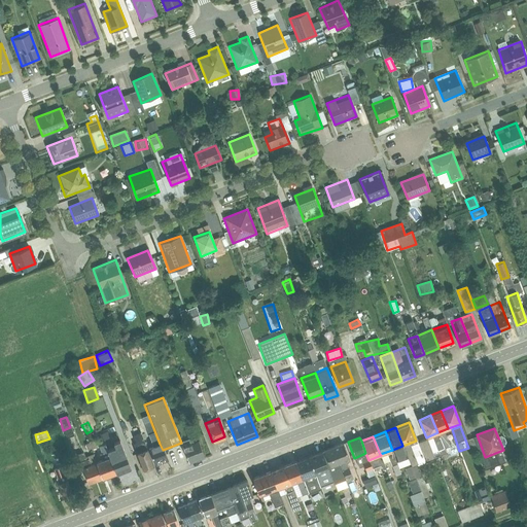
[(188,464),(204,457),(198,441),(181,447),(188,464)]
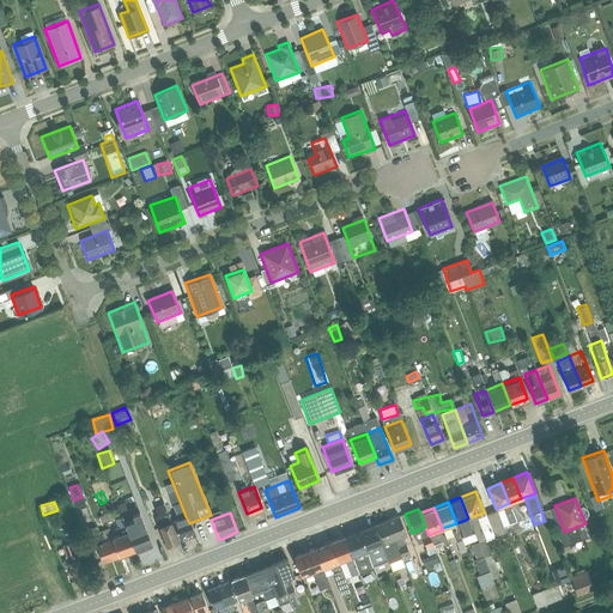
[(132,551),(150,544),(140,516),(122,523),(132,551)]
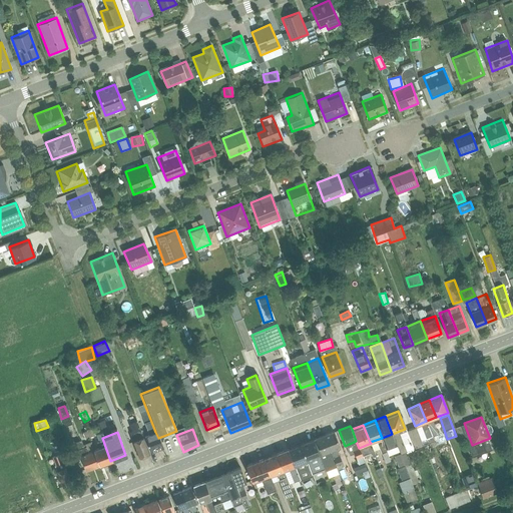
[(144,436),(151,453),(162,449),(158,438),(155,432),(144,436)]
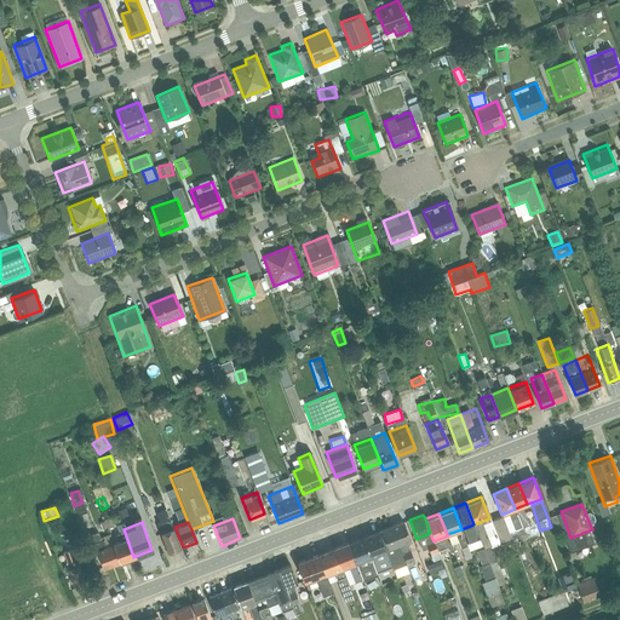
[(399,546),(411,541),(403,522),(391,526),(399,546)]
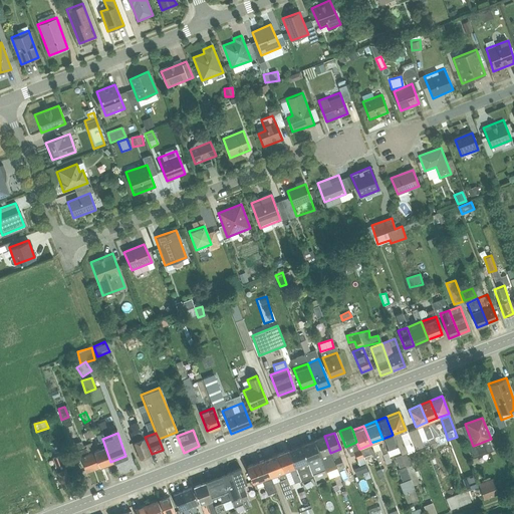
[(330,453),(324,436),(315,440),(321,456),(330,453)]
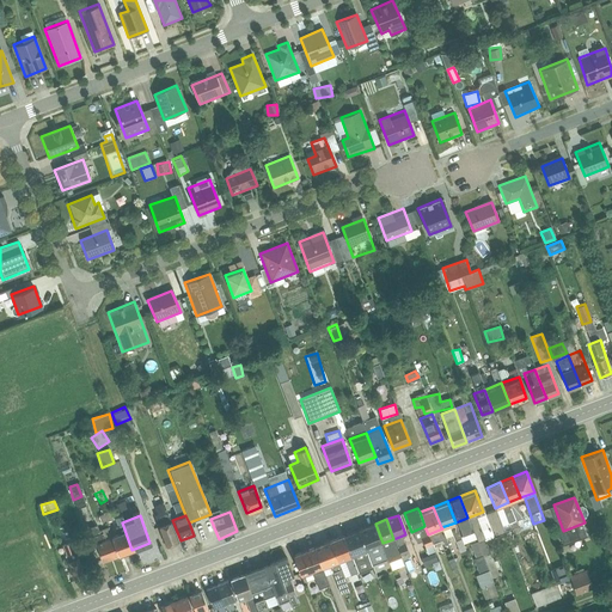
[(165,546),(177,542),(169,520),(157,525),(165,546)]
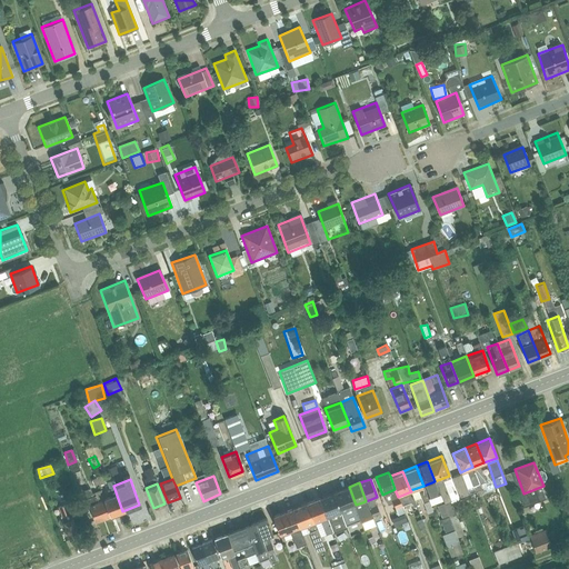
[(122,511),(113,486),(99,491),(109,517),(122,511)]
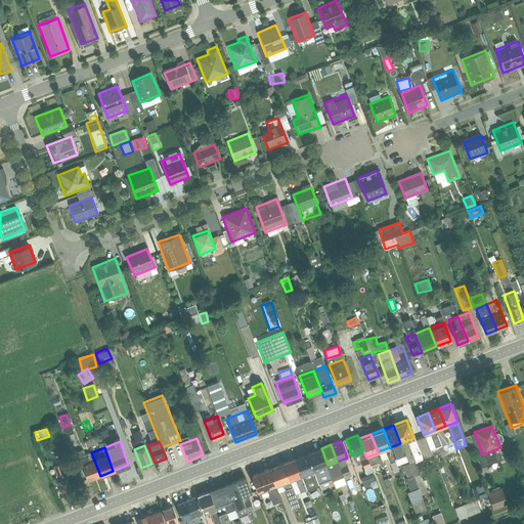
[(313,471),(325,466),(319,448),(306,453),(313,471)]
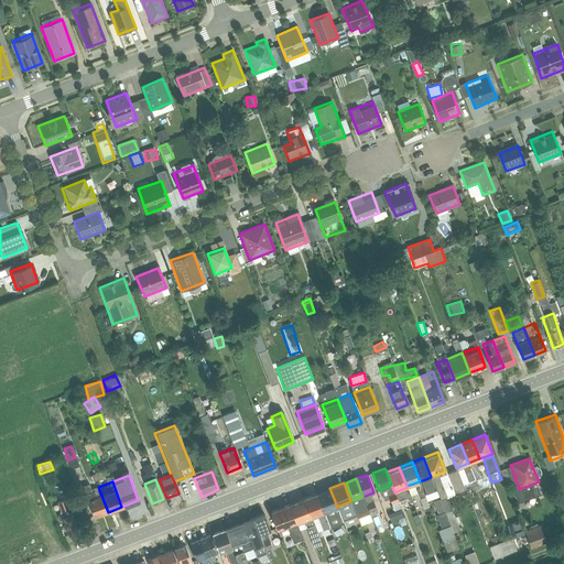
[(91,518),(108,512),(98,487),(83,492),(91,518)]
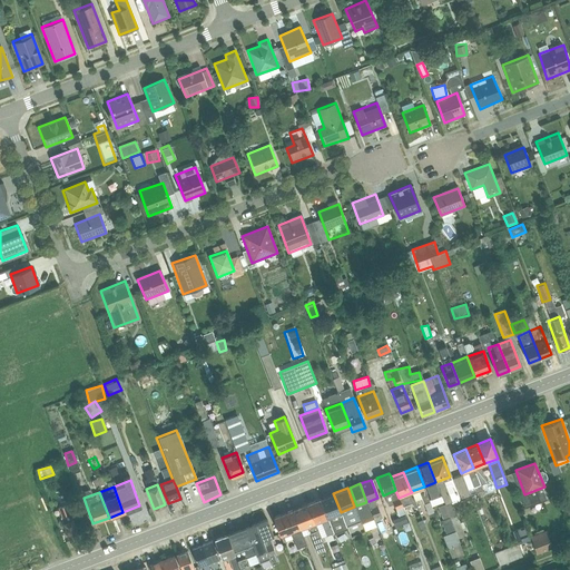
[(341,512),(333,493),(318,499),(325,518),(341,512)]
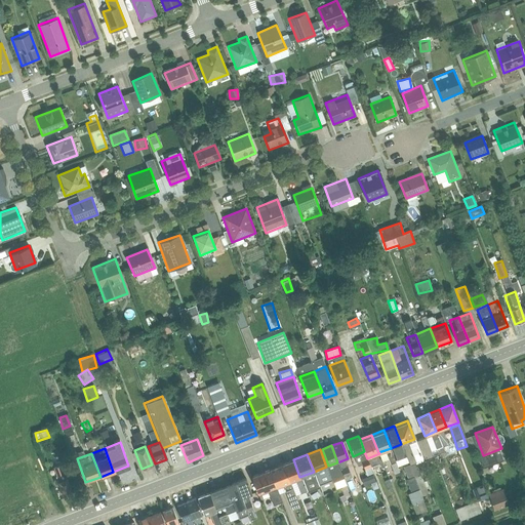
[(287,482),(299,477),(293,459),(280,465),(287,482)]
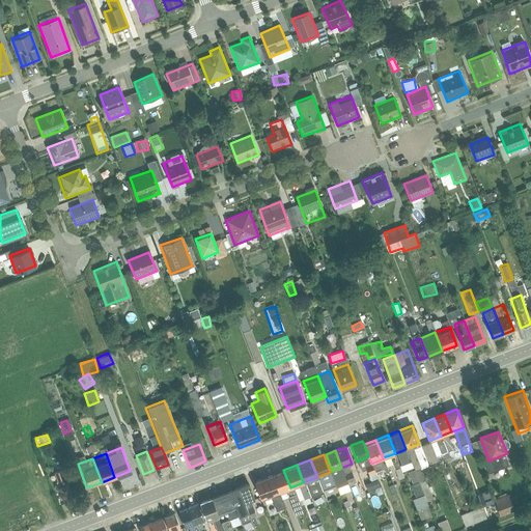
[(63,505),(74,501),(62,470),(52,474),(63,505)]
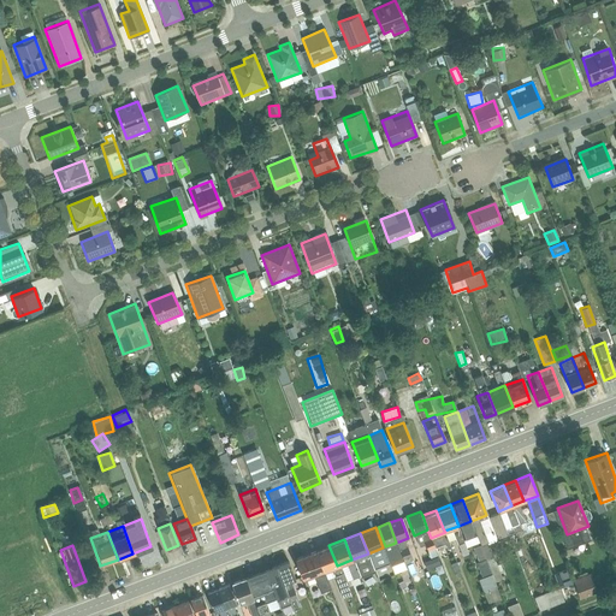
[(337,566),(329,545),(314,550),(323,570),(337,566)]
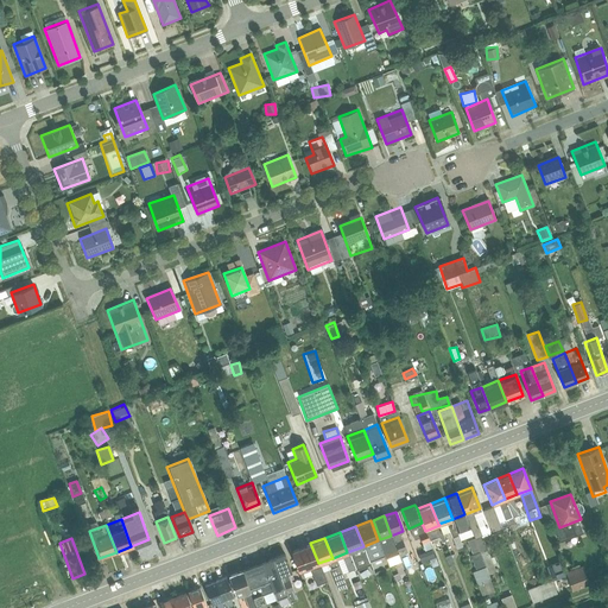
[(298,571),(318,563),(310,543),(290,551),(298,571)]
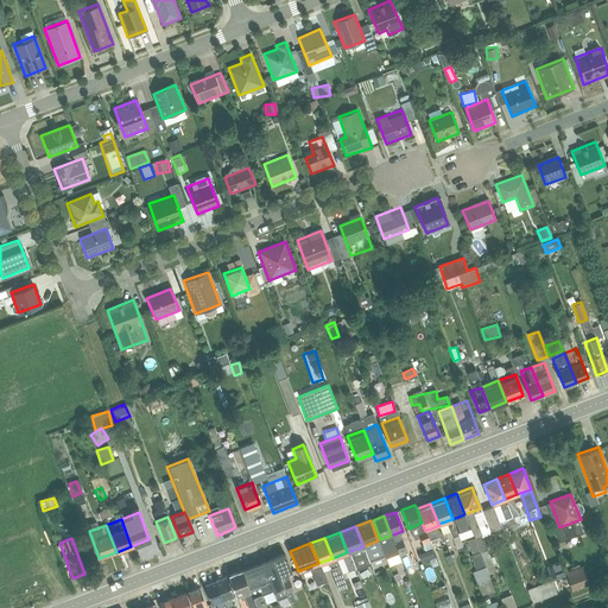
[(279,576),(291,571),(284,553),(272,558),(279,576)]
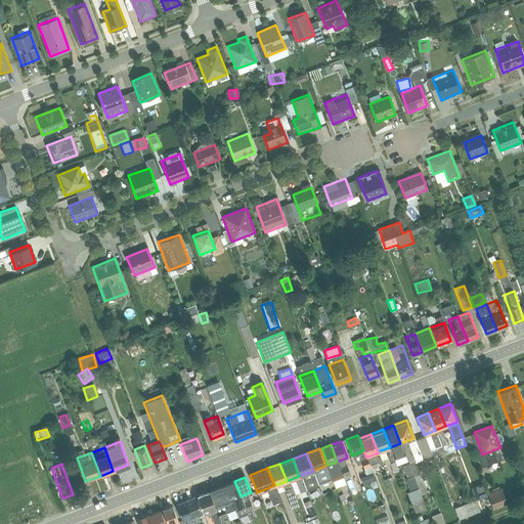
[(241,496),(234,481),(224,484),(230,500),(241,496)]
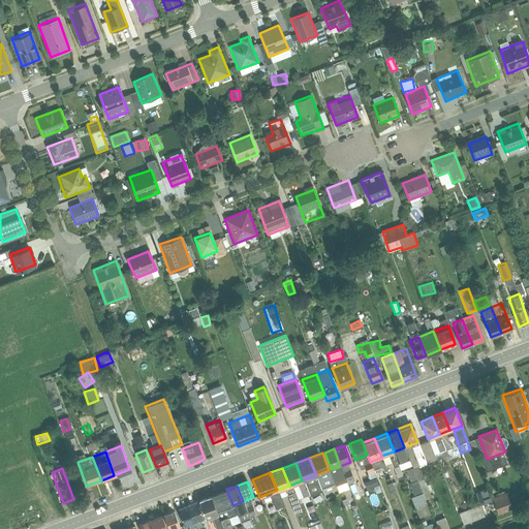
[(216,511),(232,505),(226,489),(210,496),(216,511)]
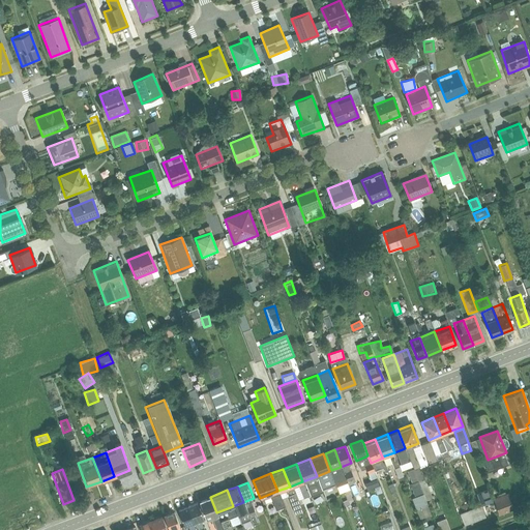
[(478,492),(480,504),(491,502),(489,490),(478,492)]
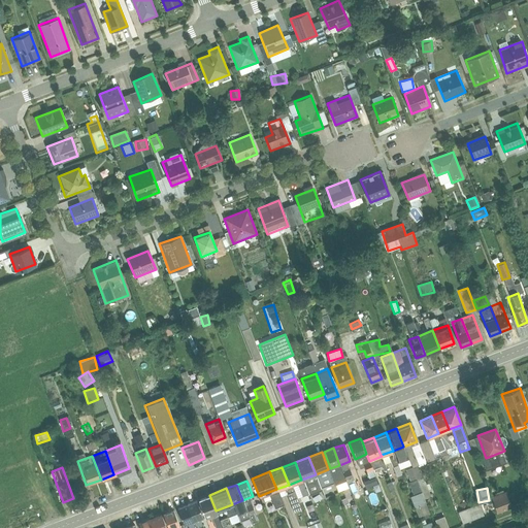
[(496,513),(513,508),(508,490),(492,493),(496,513)]
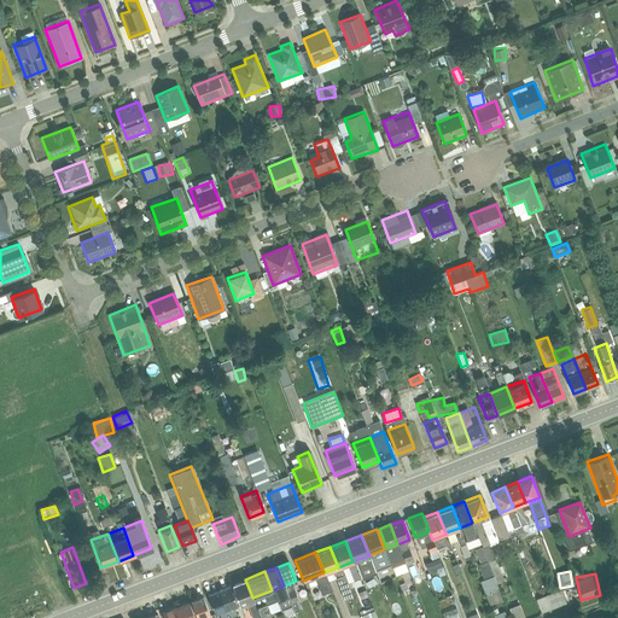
[(489,606),(502,602),(494,575),(481,579),(489,606)]
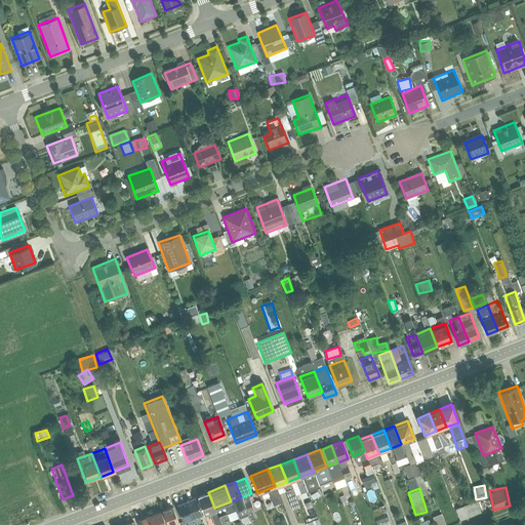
[(214,508),(208,492),(196,497),(203,515),(215,511),(214,508)]
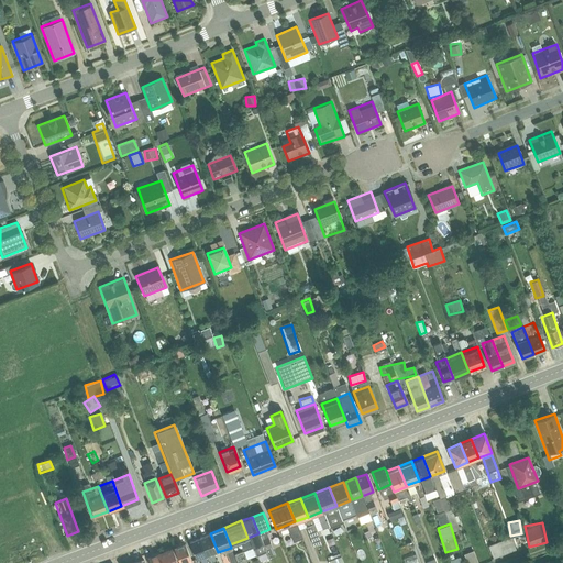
[(205,556),(216,553),(208,533),(198,538),(205,556)]
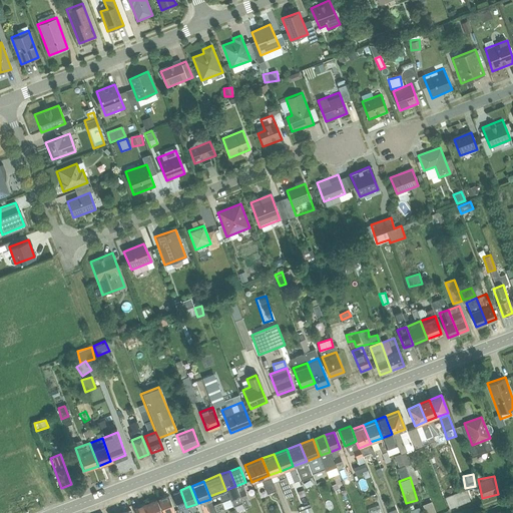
[(449,509),(470,501),(465,489),(444,497),(449,509)]
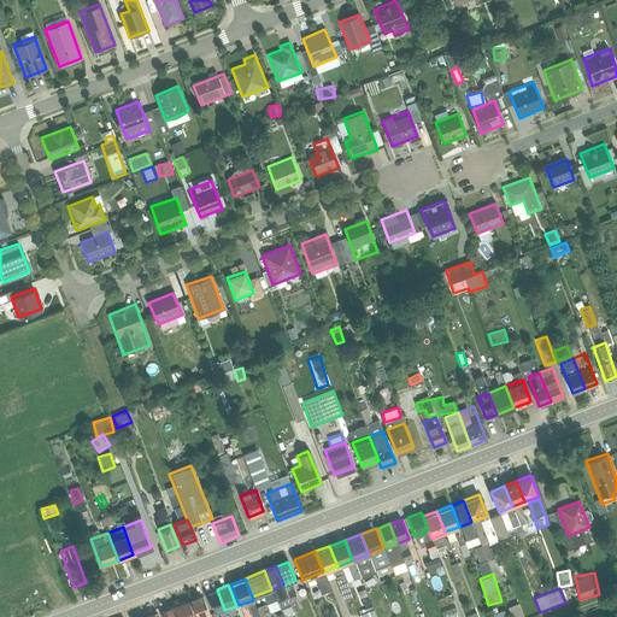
[(224,610),(217,589),(206,593),(213,615),(224,610)]
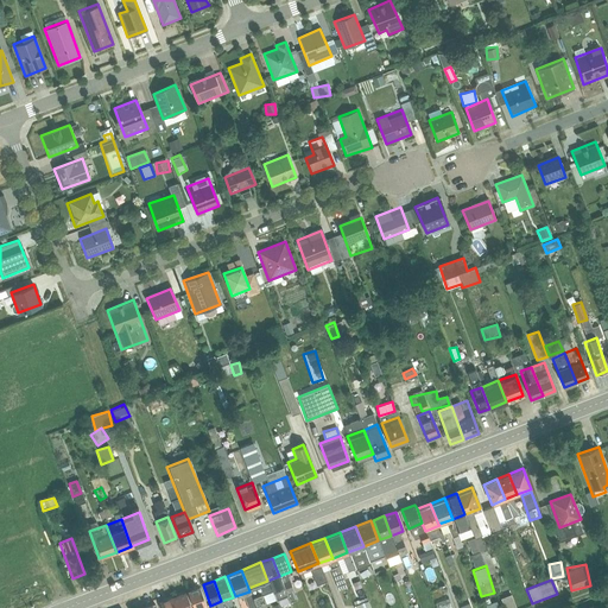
[(194,607),(202,607),(207,607),(198,587),(187,590),(194,607)]
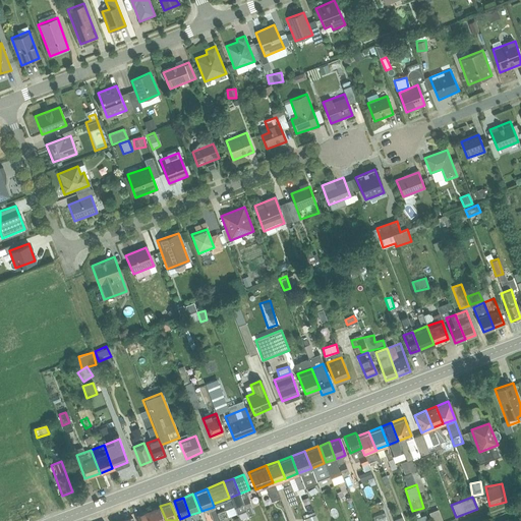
[(148,520),(163,520),(158,508),(145,513),(148,520)]
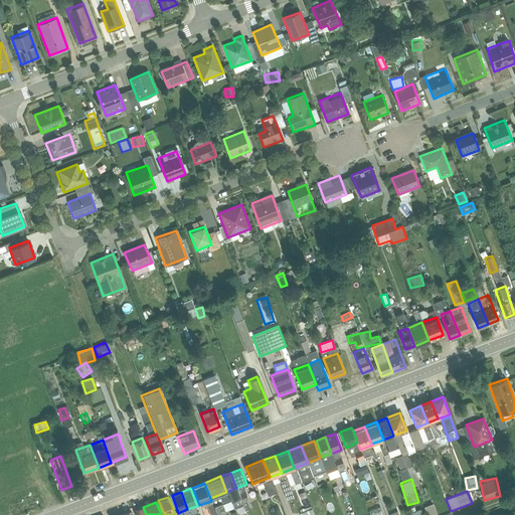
[(423,506),(426,514),(437,514),(434,503),(423,506)]
